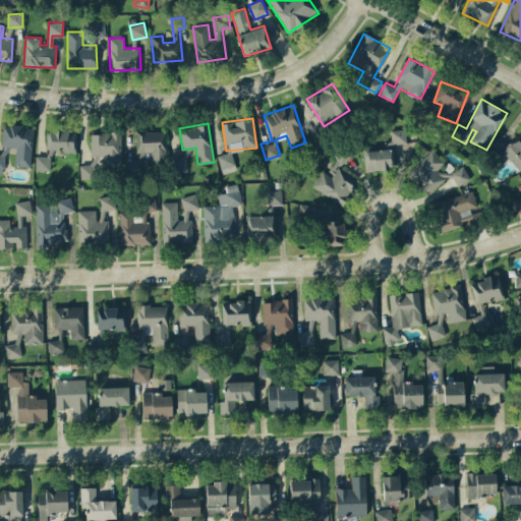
[(14,165),(31,166),(33,126),(3,125),(2,147),(15,147),(14,165)]
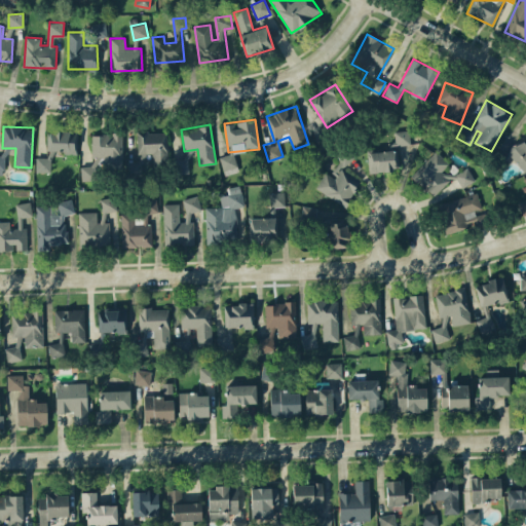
[(77,132),(47,130),(47,151),(77,152),(77,132)]
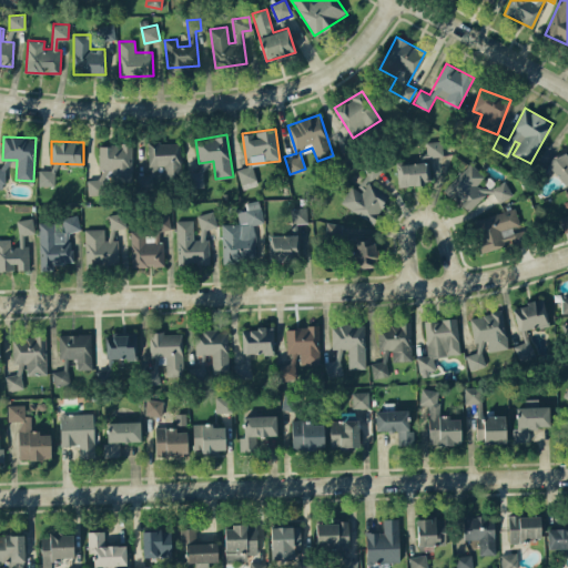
[(426,156),(443,156),(442,141),(426,141),(426,156)]
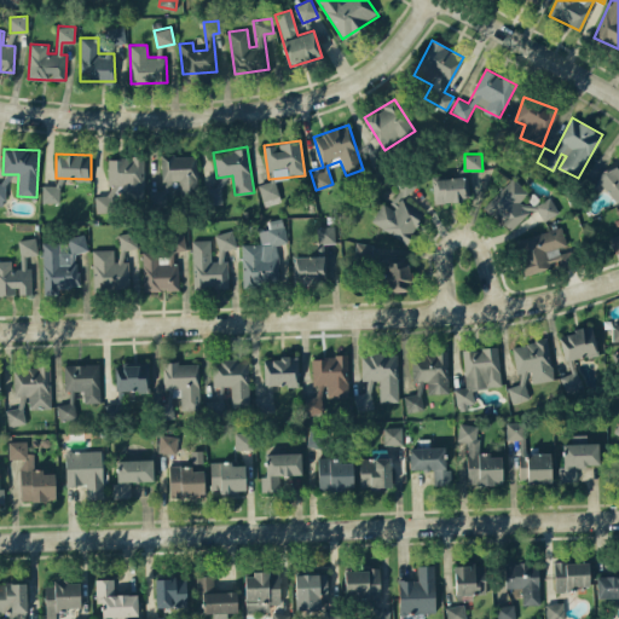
[(196,155),(160,155),(161,187),(150,189),(150,204),(169,203),(168,183),(179,181),(179,195),(197,194),(196,155)]
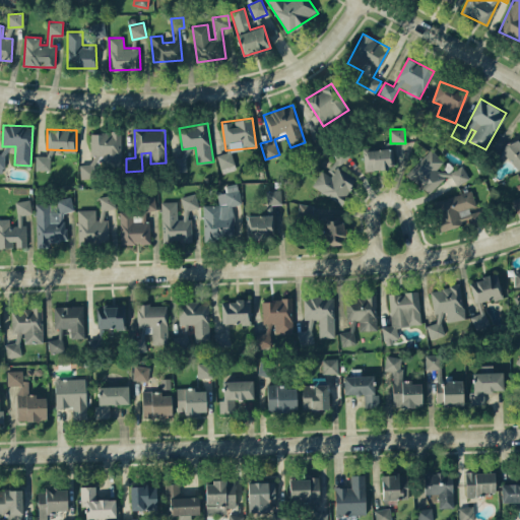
[(121,133),(90,132),(90,160),(121,160),(121,133)]
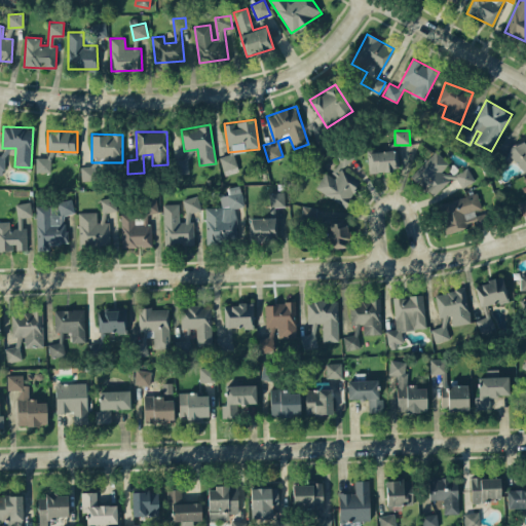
[(525,173),(525,171),(525,136),(508,153),(525,173)]
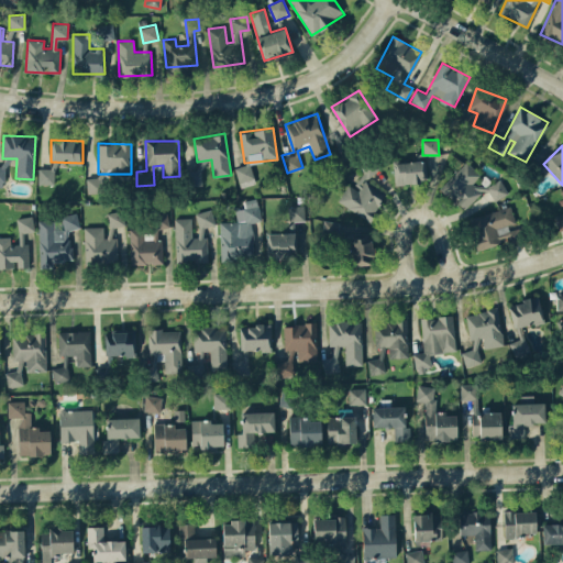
[(424,161),(394,162),(394,184),(424,183),(424,161)]
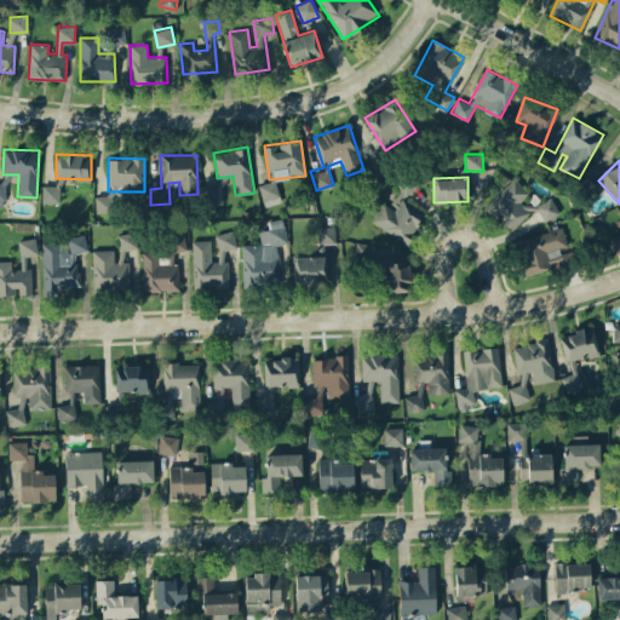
[(258,185),(265,206),(281,201),(274,181),(258,185)]
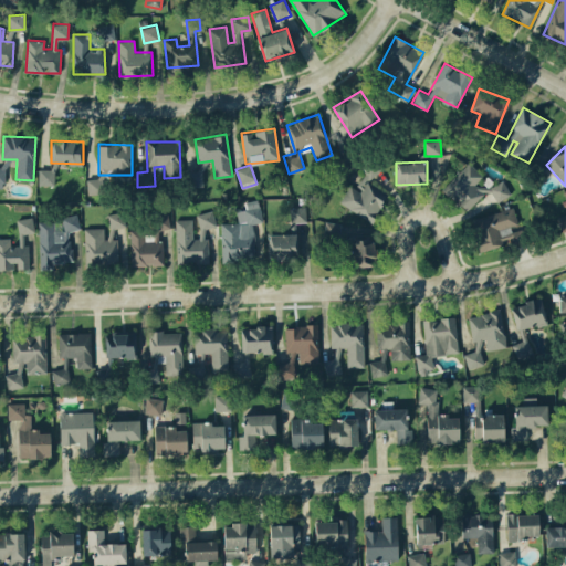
[(54,169),(39,169),(39,185),(54,185),(54,169)]
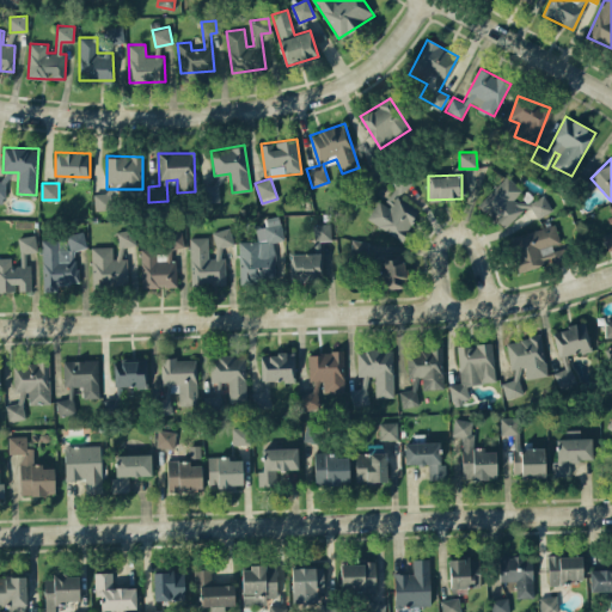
[(219,185),(201,185),(202,202),(219,201),(219,185)]
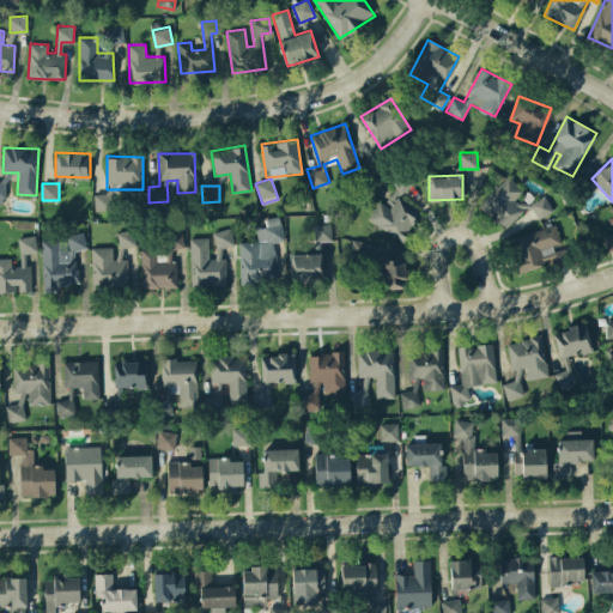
[(110,211),(109,193),(93,194),(95,211),(110,211)]
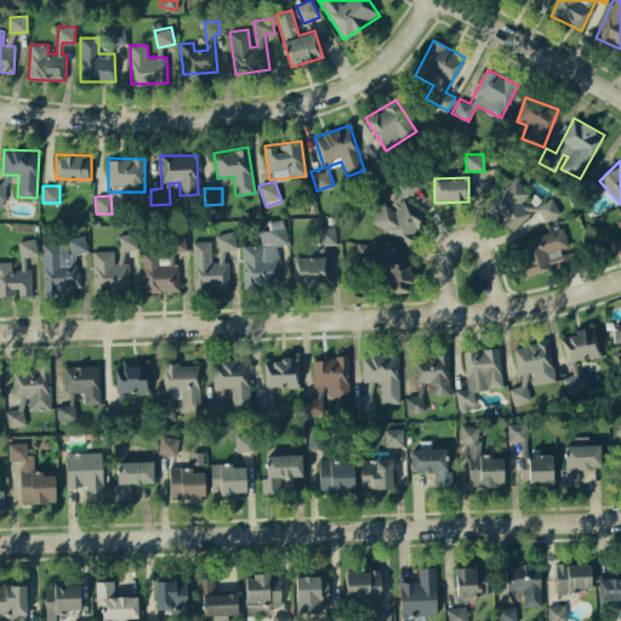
[(243,245),(243,284),(279,284),(279,244),(285,244),(285,220),(269,220),(269,244),(243,245)]
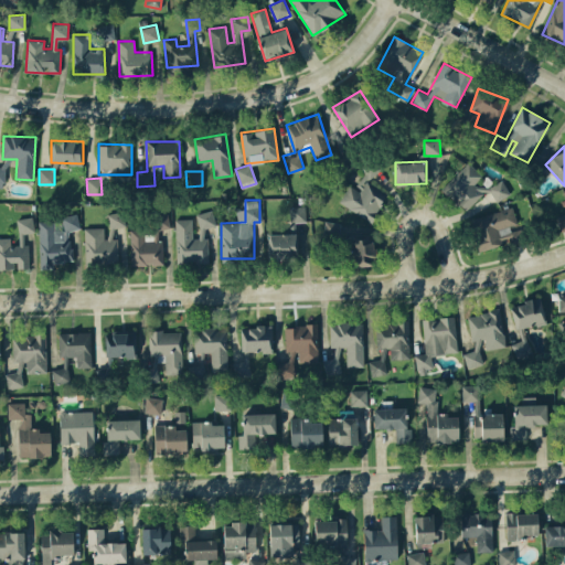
[(287,231),(295,231),(294,222),(306,222),(305,205),(289,206),(290,221),(286,221),(287,231)]
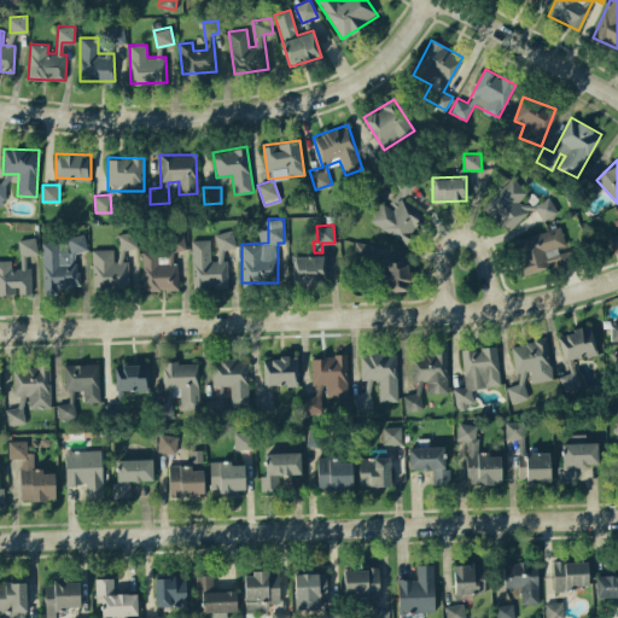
[(566,245),(560,227),(516,239),(524,274),(551,267),(548,261),(560,257),(557,248),(566,245)]
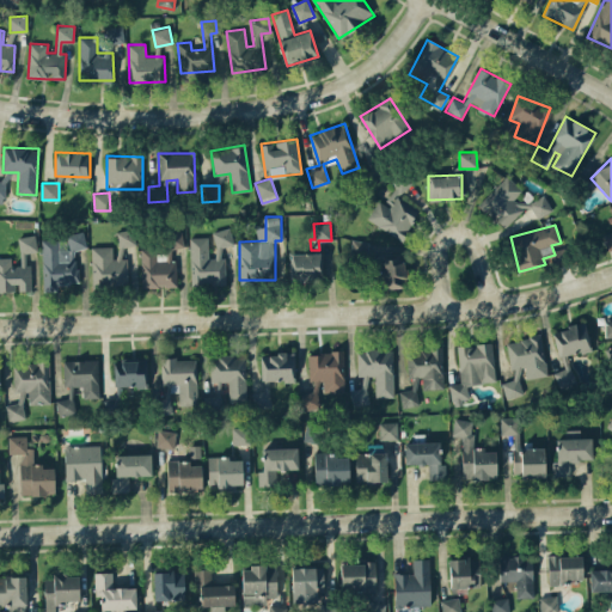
[(135,245),(135,230),(117,231),(117,246),(135,245)]
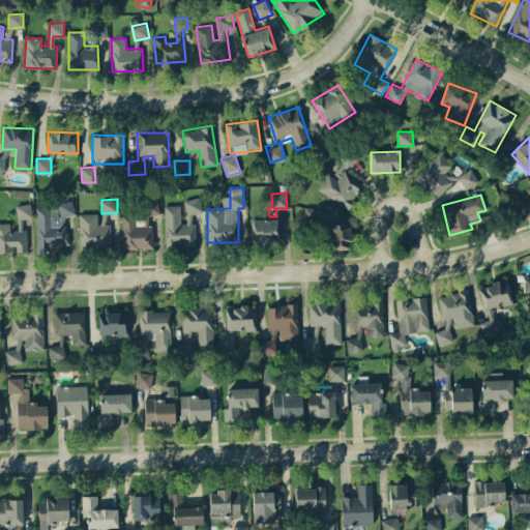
[(165,246),(196,246),(196,223),(192,223),(192,212),(201,212),(201,199),(186,199),(186,224),(180,224),(180,205),(165,205),(165,246)]
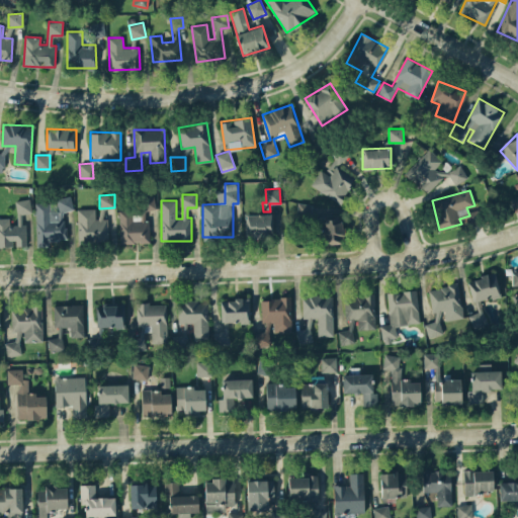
[(119,243),(149,242),(148,209),(155,209),(155,195),(137,196),(138,209),(118,210),(119,243)]
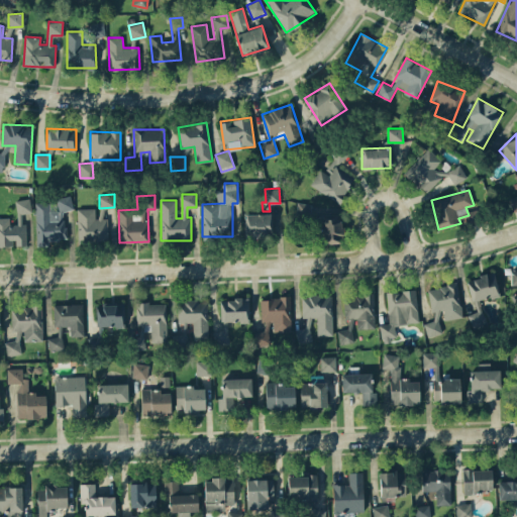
[(35,202),(36,245),(49,245),(49,239),(65,239),(65,210),(72,210),(72,196),(57,196),(57,201),(35,202)]
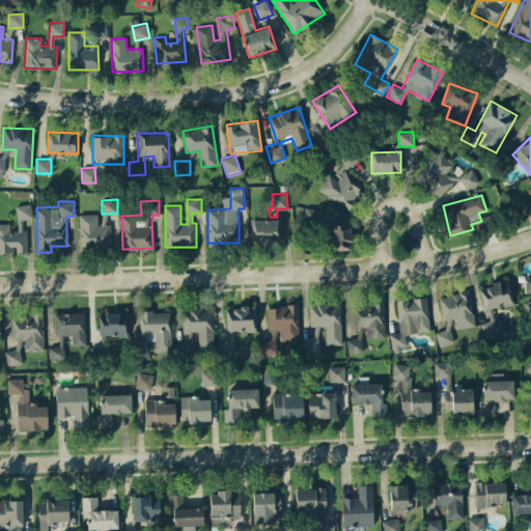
[(0,253),(15,252),(16,252),(28,251),(26,228),(23,229),(22,219),(32,218),(31,203),(16,205),(18,230),(10,230),(9,222),(0,223),(0,253)]
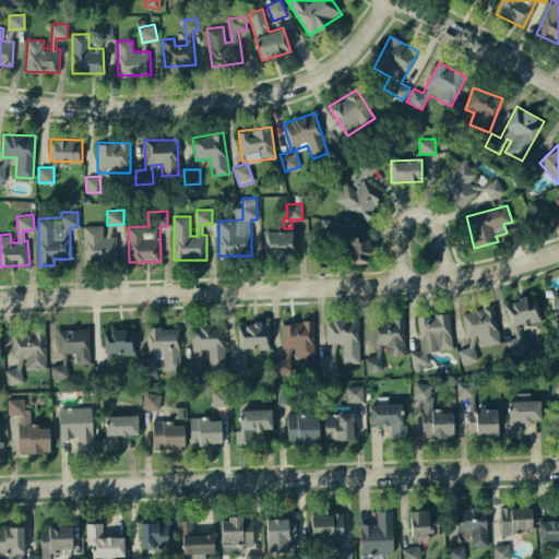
[(336,221),(321,219),(320,235),(335,236),(336,221)]
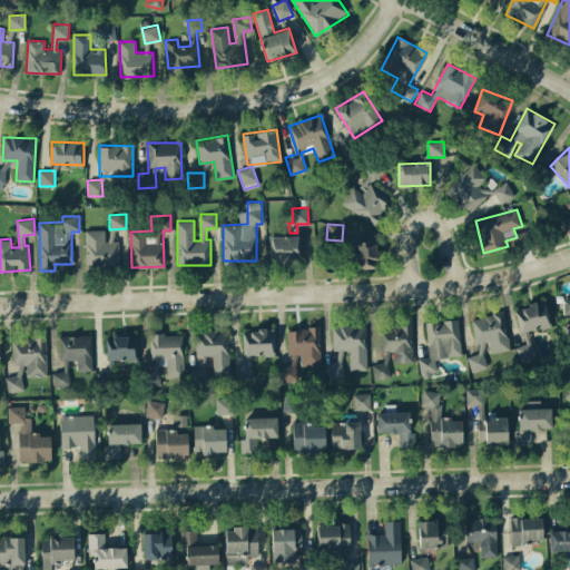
[(105,229),(85,229),(86,266),(119,265),(118,241),(105,241),(105,229)]
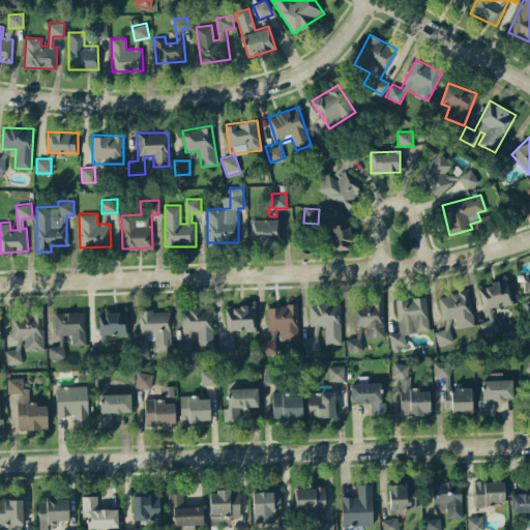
[(278,218),(252,219),(252,240),(280,240),(278,218)]
